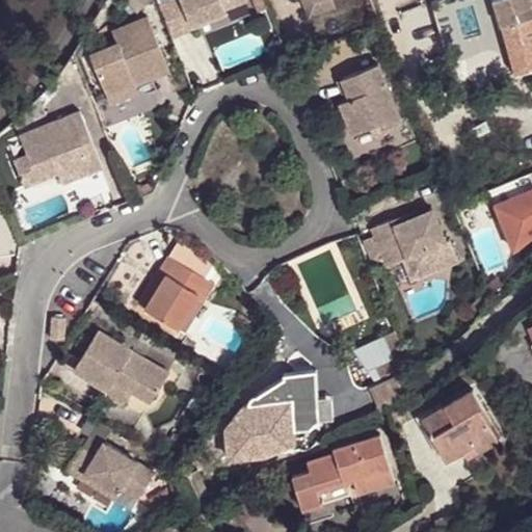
[(180,0),(188,20),(224,6),(240,0),(180,0)]
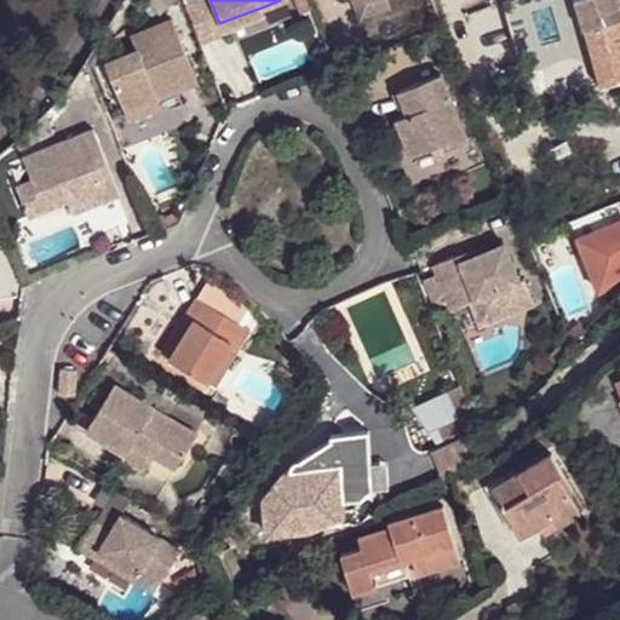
[(351,0),(359,17),(389,6),(386,0),(351,0)]
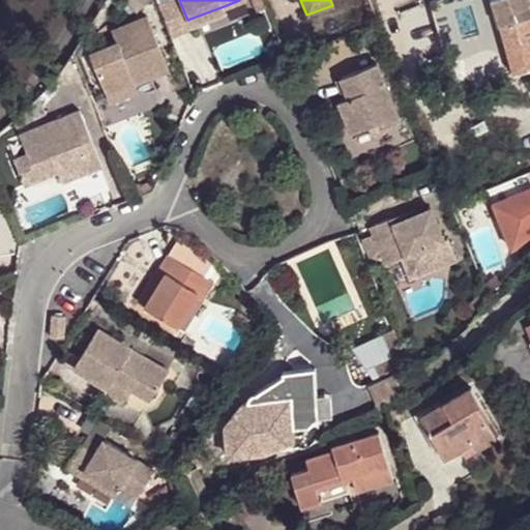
[(489,0),(498,23),(512,71),(529,65),(529,4),(528,0),(489,0)]
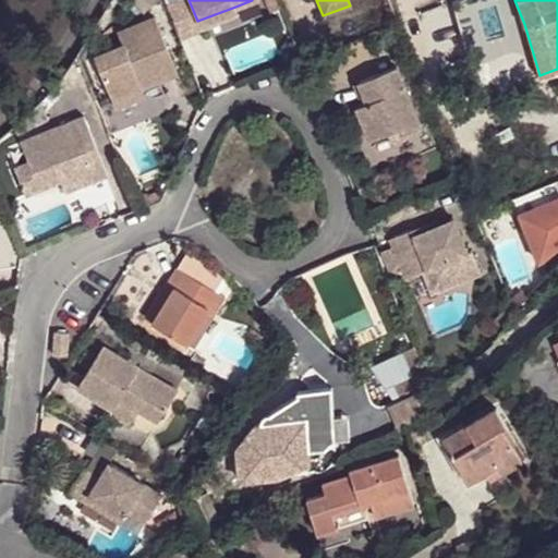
[(238,12),(235,7),(197,21),(199,27),(238,12)]
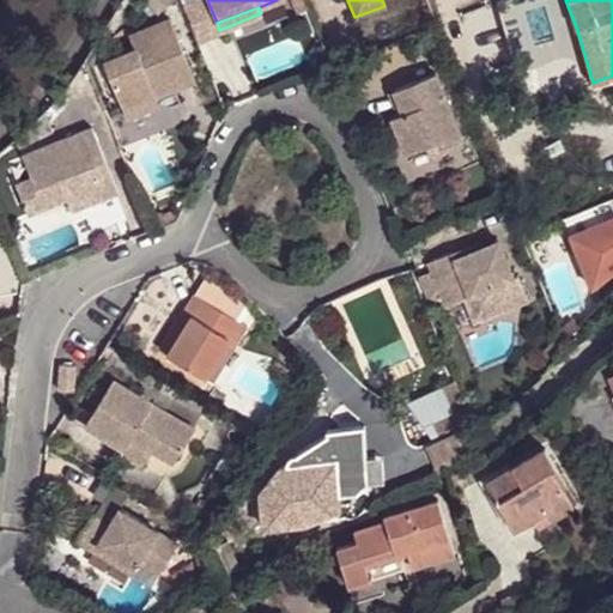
[(125,116),(156,103),(195,87),(169,24),(129,38),(135,54),(104,66),(125,116)]
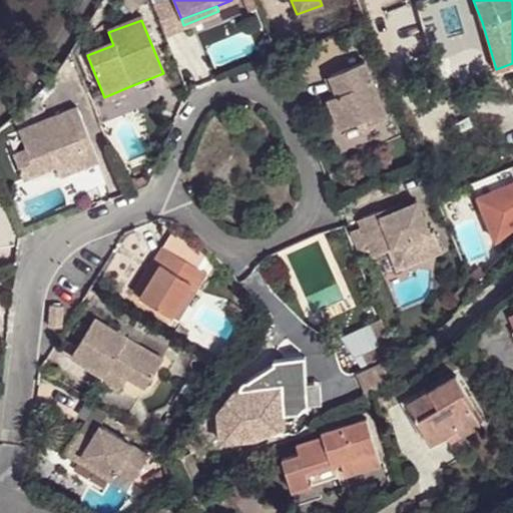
[(387,117),(364,59),(328,74),(336,93),(326,98),(339,129),(356,122),(359,131),(371,126),(370,124),(387,117)]
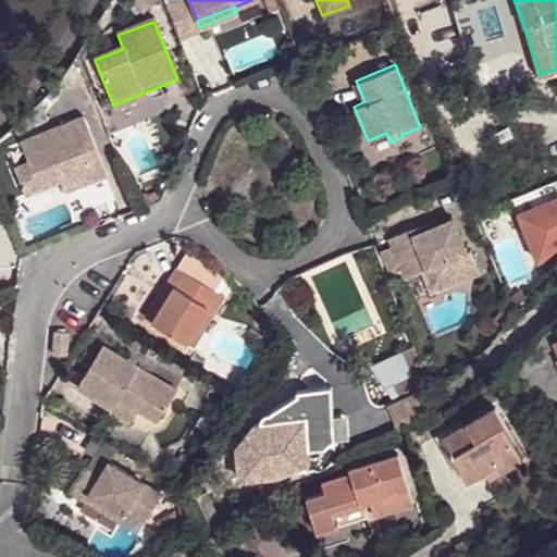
[(145,101),(141,94),(113,106),(116,113),(145,101)]
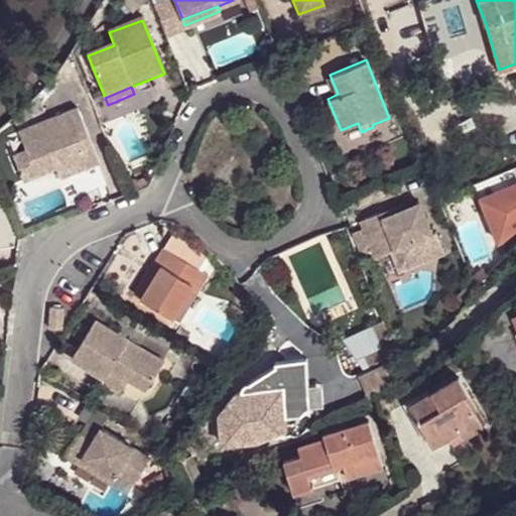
[(78,104),(46,117),(36,125),(18,131),(24,146),(11,150),(22,178),(55,166),(52,158),(75,150),(82,167),(99,161),(78,104)]
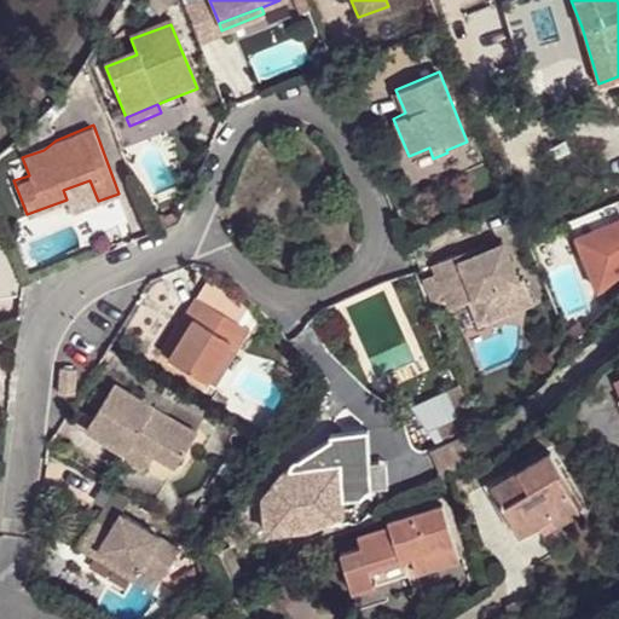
[(44,150),(56,140),(19,152),(22,157),(44,150)]
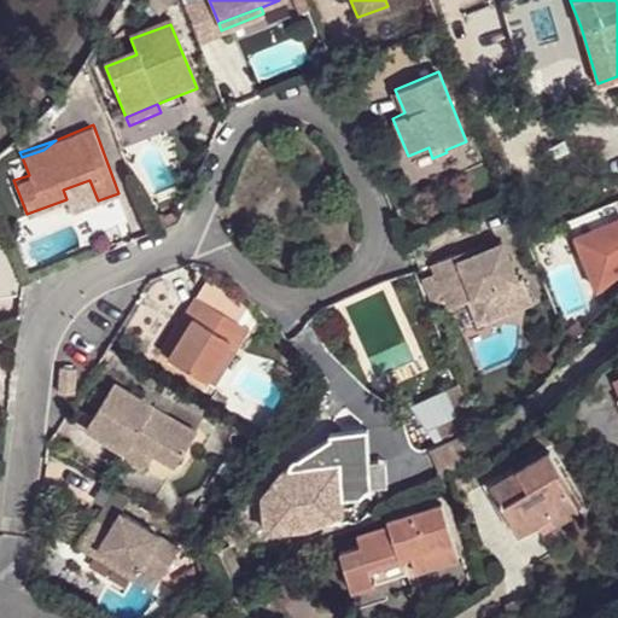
[(71,211),(98,200),(89,180),(63,190),(66,199),(71,211)]
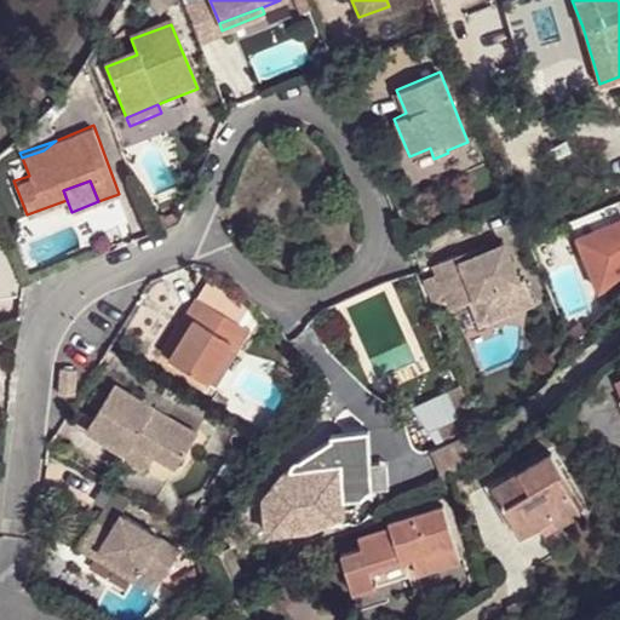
[(619,217),(583,233),(600,276),(619,269),(618,267),(619,265),(619,217)]
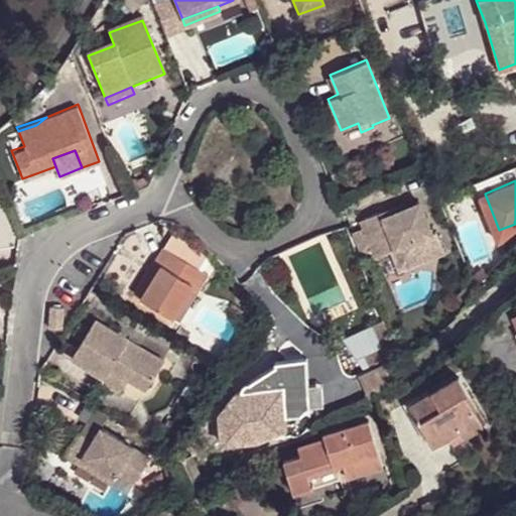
[(485,194),(479,197),(498,241),(515,227),(515,221),(514,222),(515,224),(499,230),(485,194)]
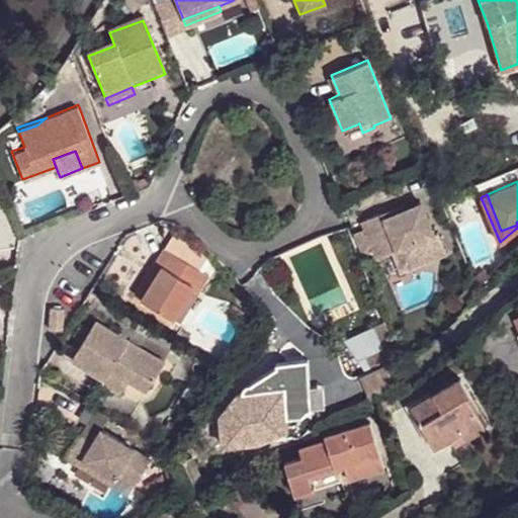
[(381,220),(378,213),(359,221),(374,258),(393,252),(412,245),(419,265),(446,254),(437,232),(433,234),(421,204),(406,209),(381,220)]
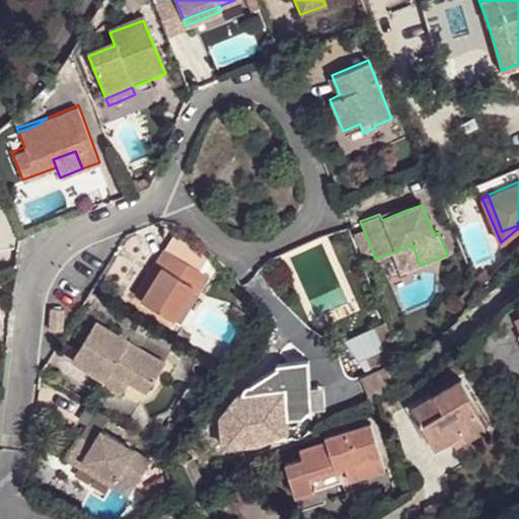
[(404,205),(379,214),(382,220),(406,210),(404,205)]
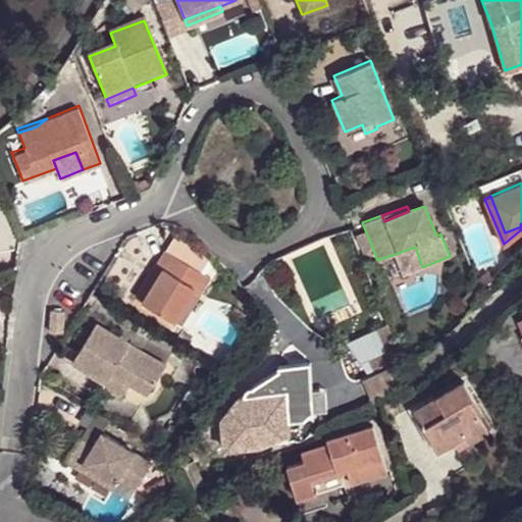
[(403,274),(422,267),(415,247),(396,254),(403,274)]
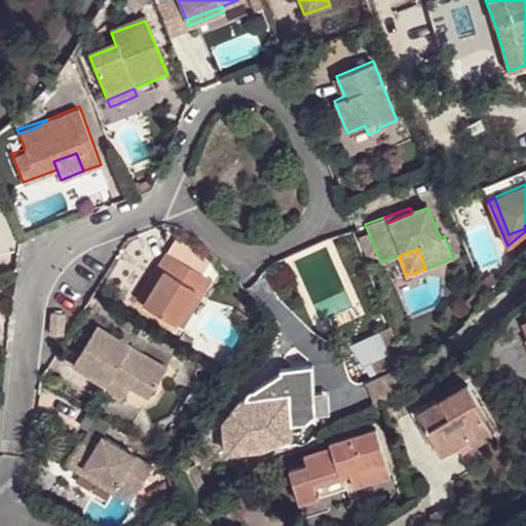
[(195,291),(205,275),(166,251),(157,266),(162,269),(142,302),(175,323),(195,291)]
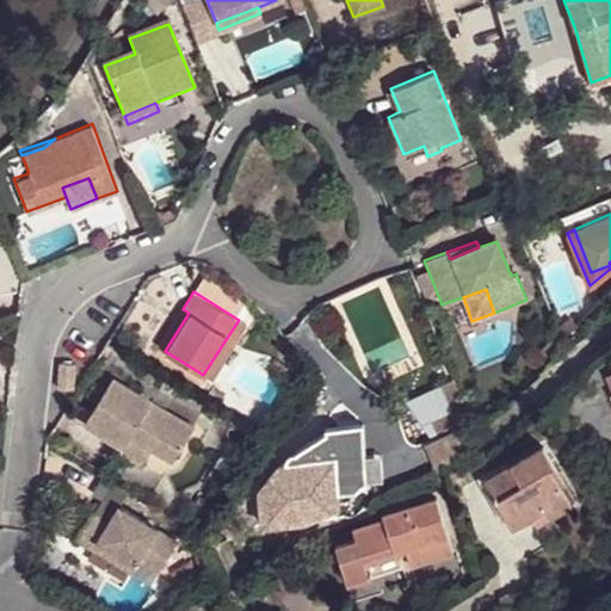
[(158,347),(165,351),(189,313),(183,309),(158,347)]
